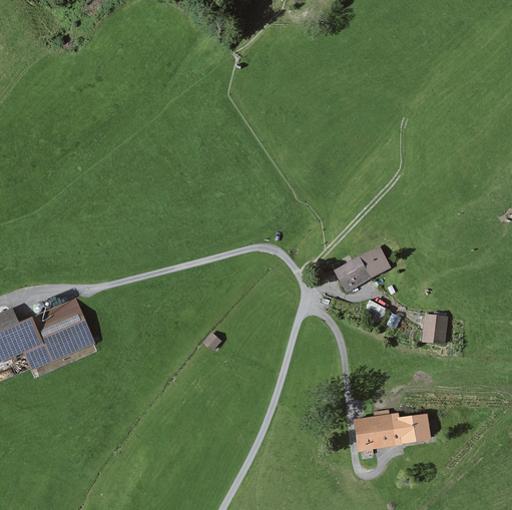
[(334,268),(346,292),(391,269),(379,244),(334,268)]
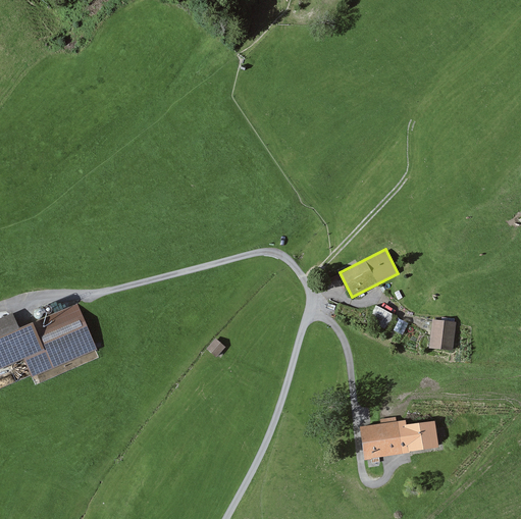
[(372,313),(389,319),(396,303),(378,297),(372,313)]
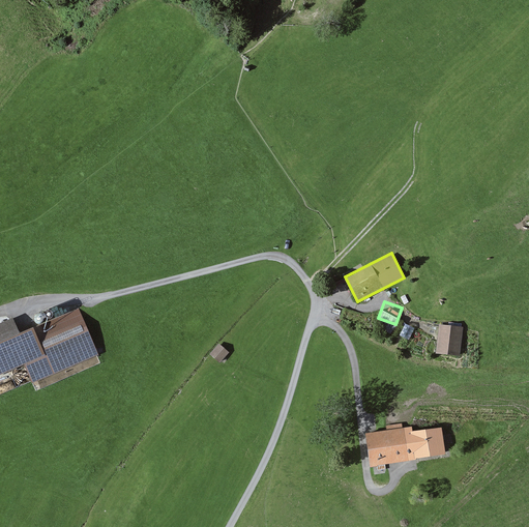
[(12,317),(0,322),(0,374),(31,360),(12,317)]
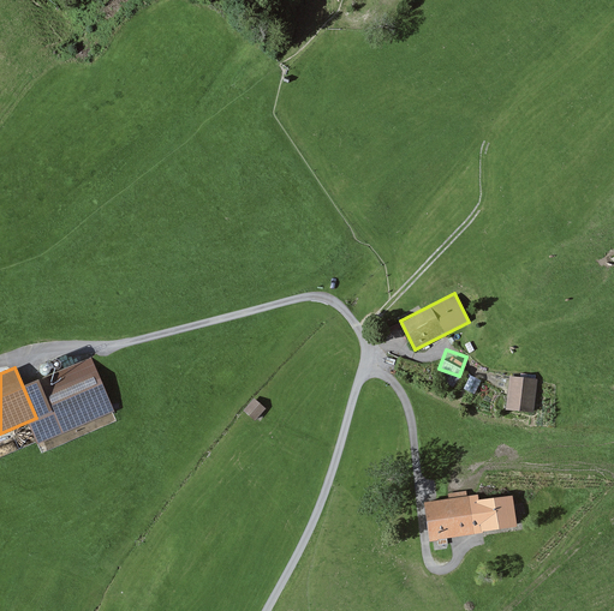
[(510,376),(506,409),(534,412),(537,378),(510,376)]
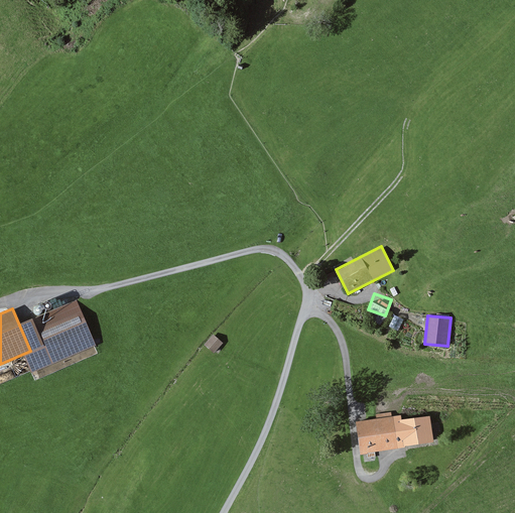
[(216,344),(226,334),(216,324),(206,334),(216,344)]
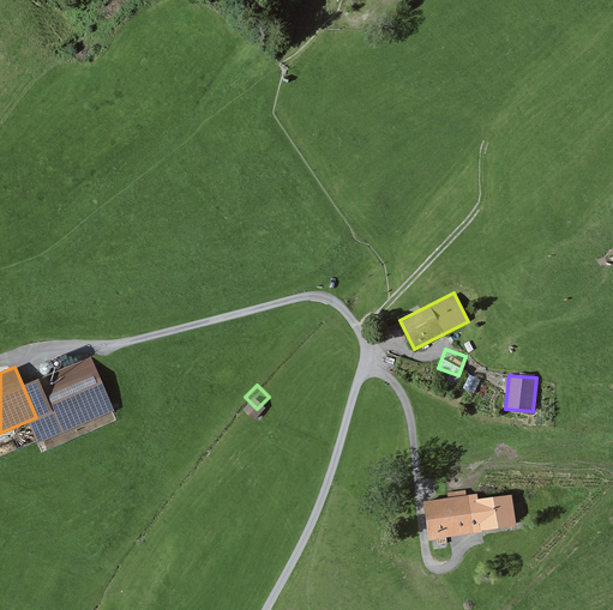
[(47,439),(119,411),(115,402),(43,428),(47,439)]
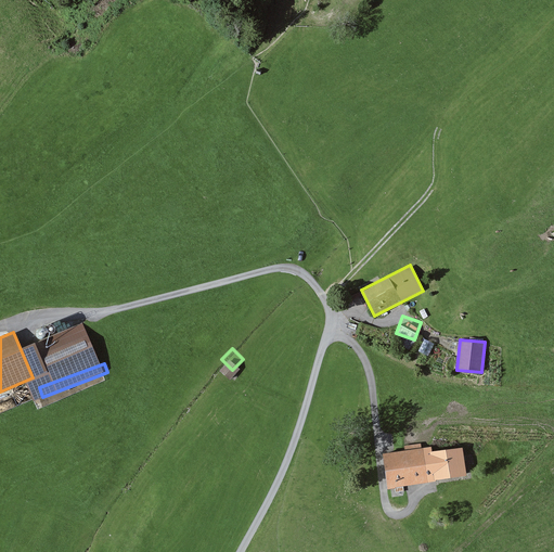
[(462,448),(432,452),(432,447),(383,453),(387,488),(466,476),(462,448)]
